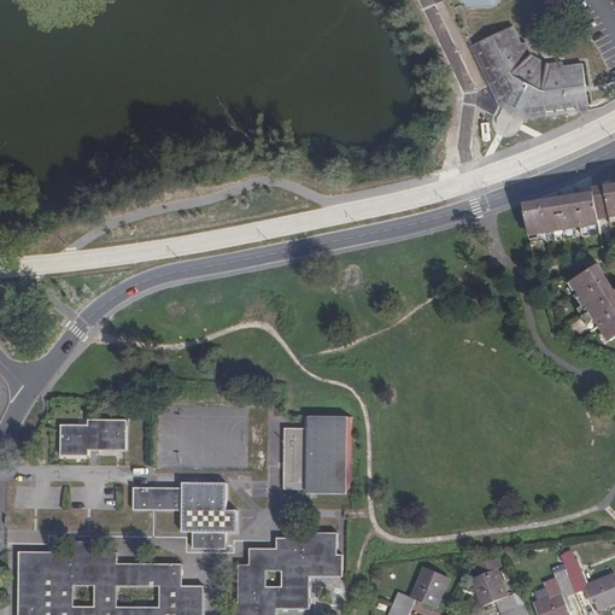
[(509,24),(470,44),(488,83),(493,81),(502,100),(514,95),(520,99),(521,112),(585,103),(580,63),(561,64),(558,60),(544,62),(529,53),(522,40),(519,41),(509,24)]
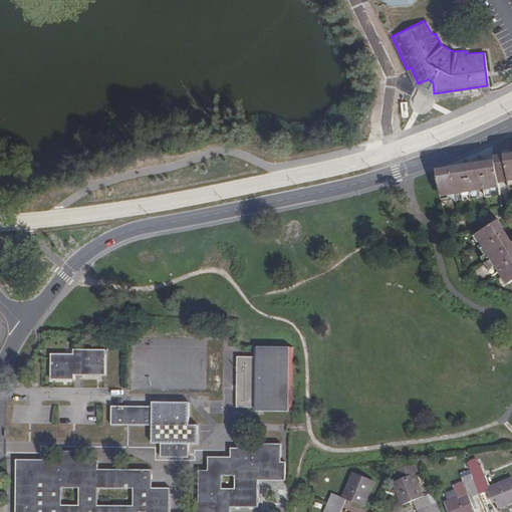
[(494,165),(436,173),(440,195),(482,189),(484,196),(498,194),(494,165)]
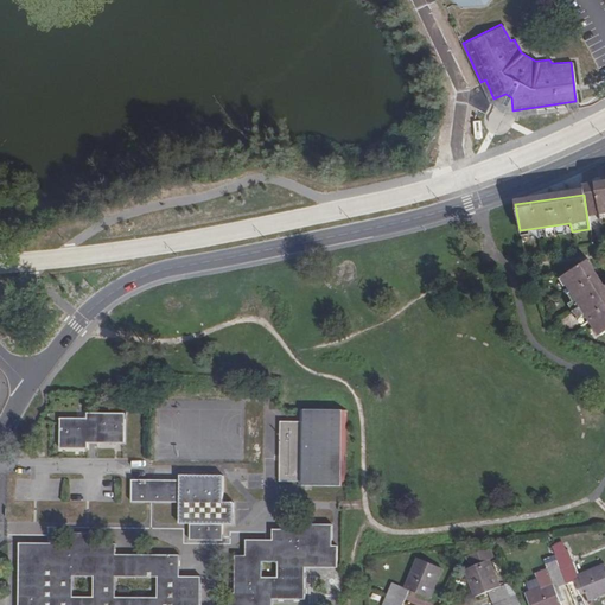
[(604,298),(583,262),(560,276),(570,292),(566,294),(575,309),(572,312),(581,326),(588,322),(597,335),(604,330),(604,298)]
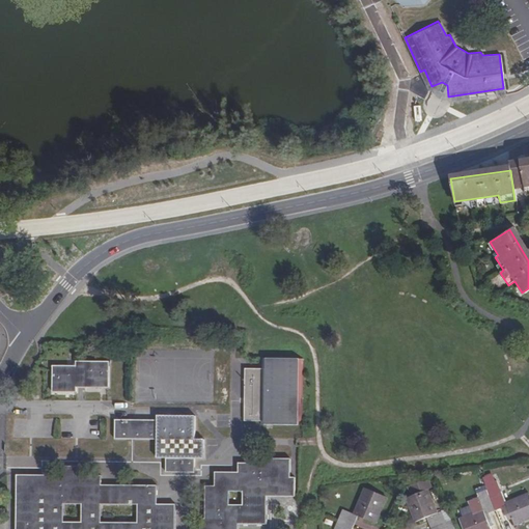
[(300,357),(259,357),(259,366),(243,367),(242,419),(259,419),(259,422),(300,422),(300,357)]
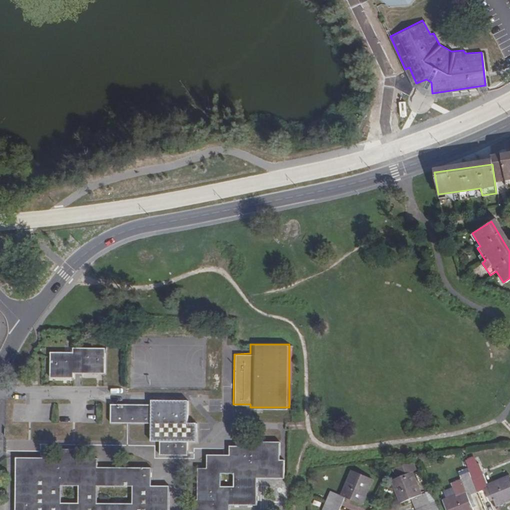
[(72,351),(49,351),(49,376),(72,376),(72,372),(104,373),(103,347),(72,347),(72,351)]
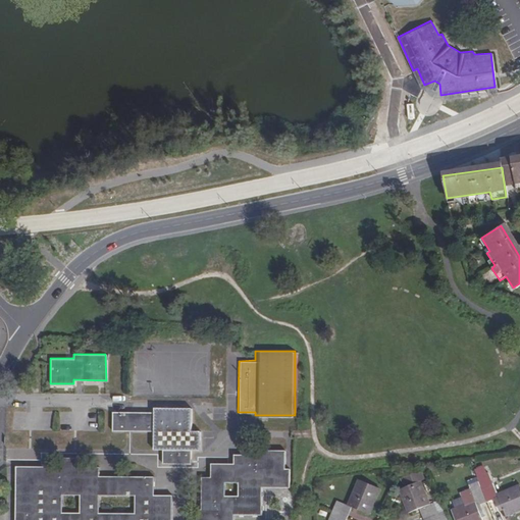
[(153,411),(112,411),(112,430),(152,430),(153,449),(171,450),(172,462),(190,463),(190,449),(200,449),(199,430),(190,430),(190,407),(153,407),(153,411)]
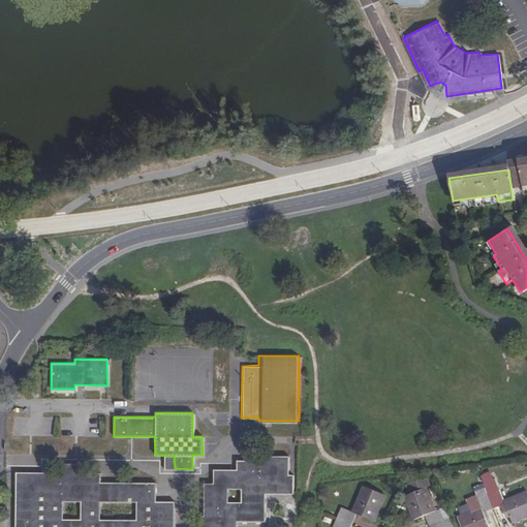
[(285,454),(257,454),(258,458),(235,458),(235,467),(212,466),(212,483),(204,482),(203,515),(198,514),(197,526),(235,526),(236,520),(262,520),(262,492),(290,491),(290,472),(286,473),(285,454)]
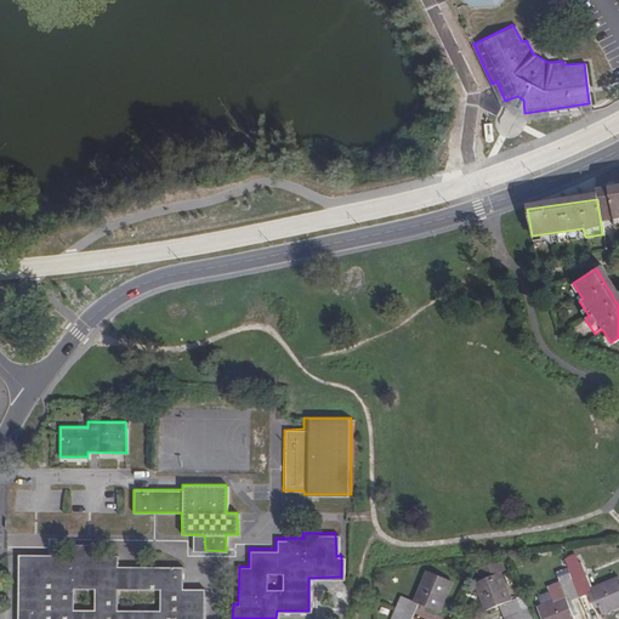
[(73,554),(18,554),(17,618),(203,618),(203,588),(181,586),(181,566),(118,566),(117,555),(95,554),(94,544),(73,544),(73,554)]
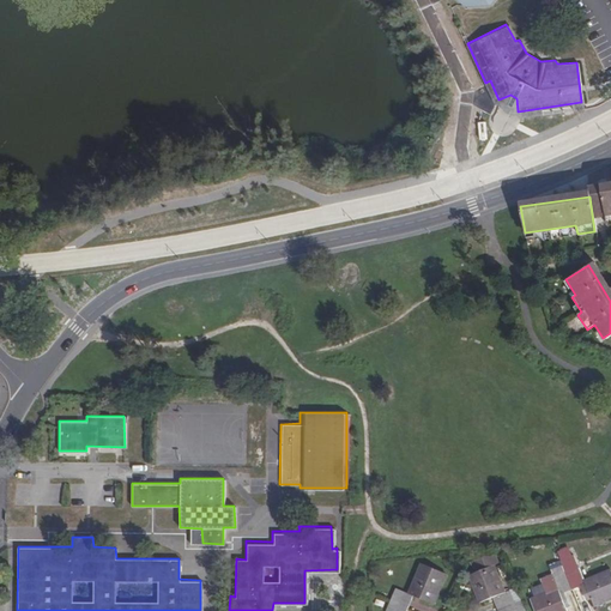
[(610,596),(610,578),(608,570),(582,581),(572,555),(558,560),(562,568),(564,574),(572,591),(580,587),(584,596),(587,594),(592,603),(610,596)]
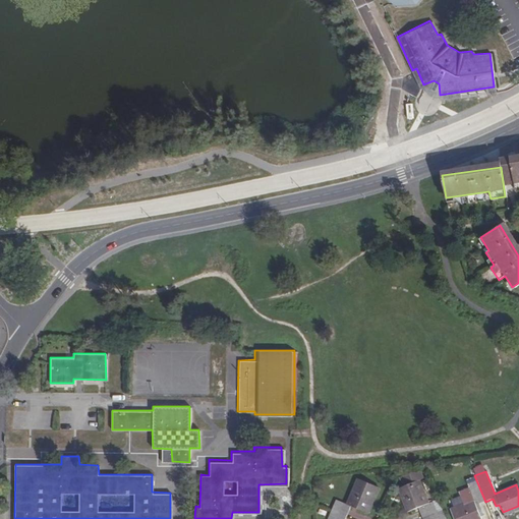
[(334,500),(329,509),(344,515),(348,506),(362,511),(372,486),(352,478),(342,503),(334,500)]
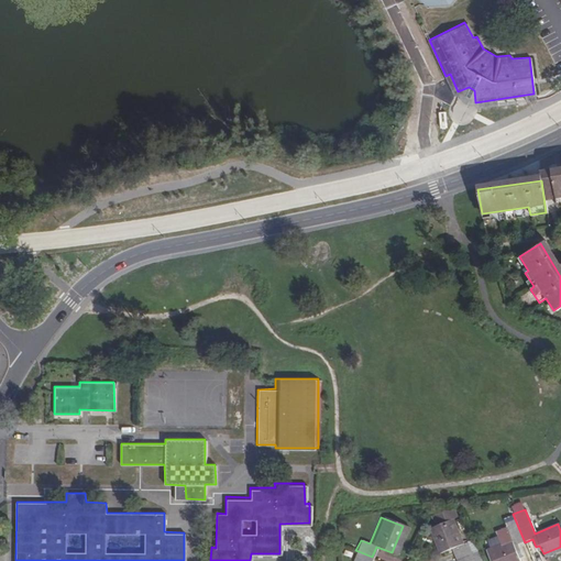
[(448,548),(452,559),(468,552),(463,541),(459,543),(448,519),(428,527),(438,552),(448,548)]
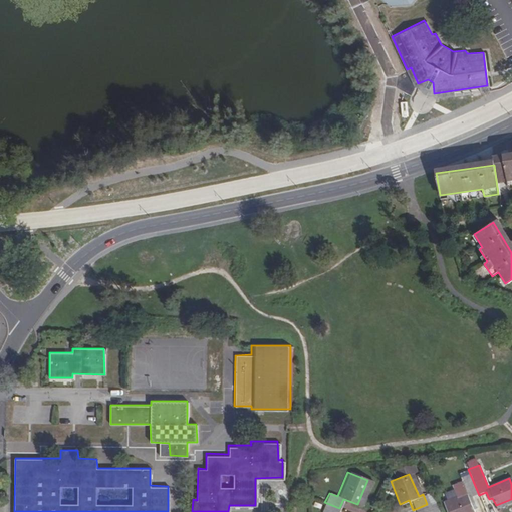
[(473,481),(471,476),(461,480),(463,485),(473,481)]
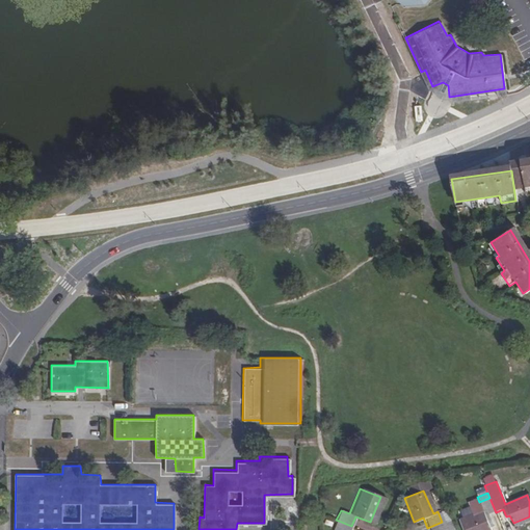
[(492,523),(488,515),(496,512),(489,498),(479,502),(470,506),(473,514),(461,520),(465,529),(489,529),(488,525),(492,523)]
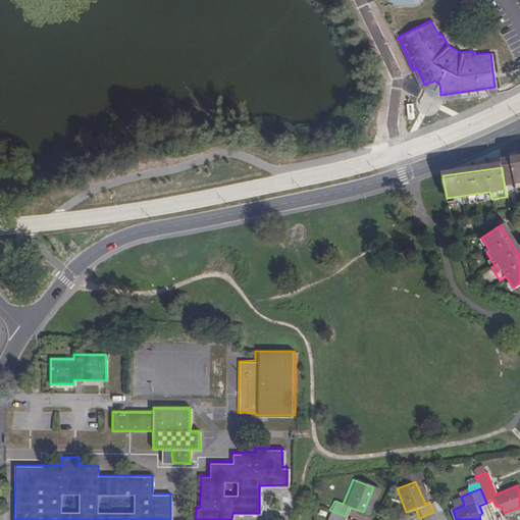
[(444,519),(445,519),(440,509),(433,512),(419,518),(420,519),(444,519)]
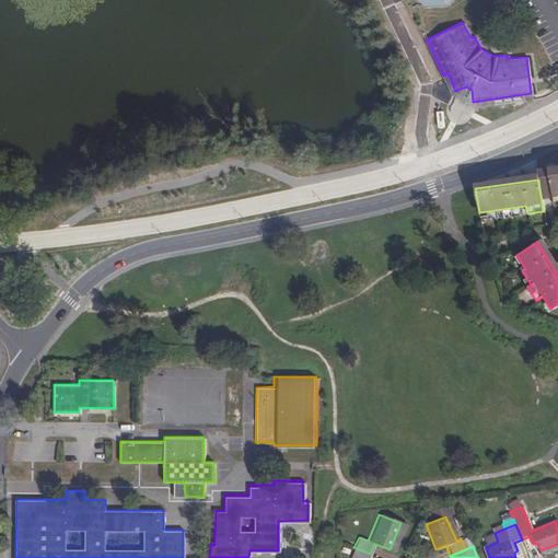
[(368,557),(370,554),(353,547),(349,557),(368,557)]
